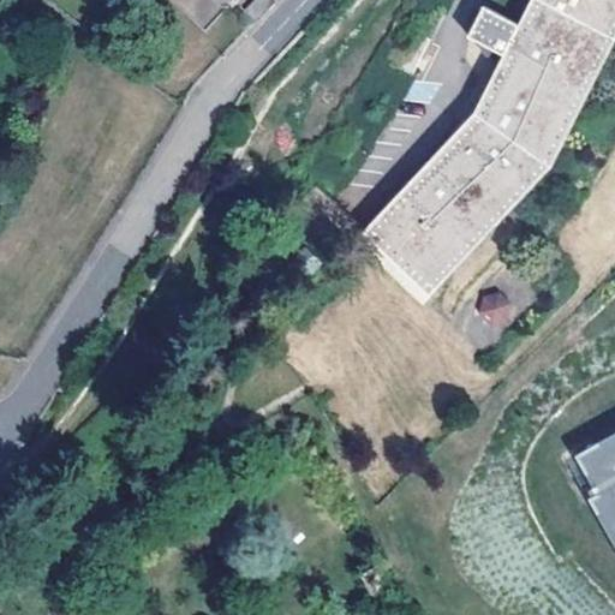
[(255,19),(274,1),(273,0),(251,0),(244,7),(255,19)]
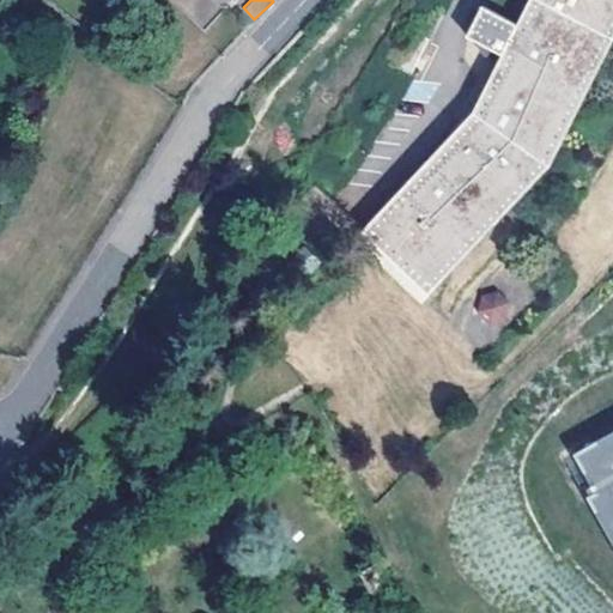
[(612,0),(529,0),(519,24),(483,5),(467,36),(503,54),(474,110),(364,229),(423,302),(551,165),(612,41),(612,0)]
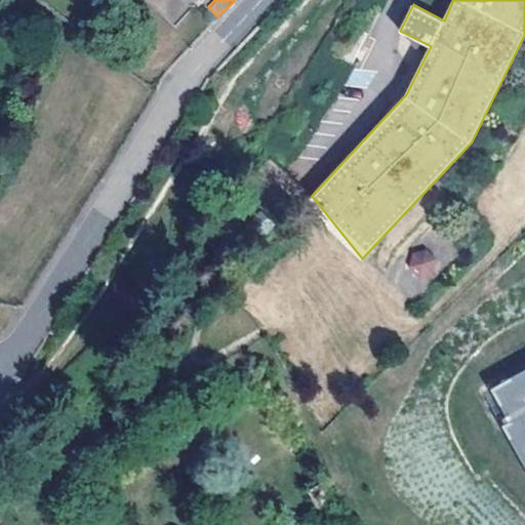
[(354,27),(339,56),(353,64),(366,33),(354,27)]
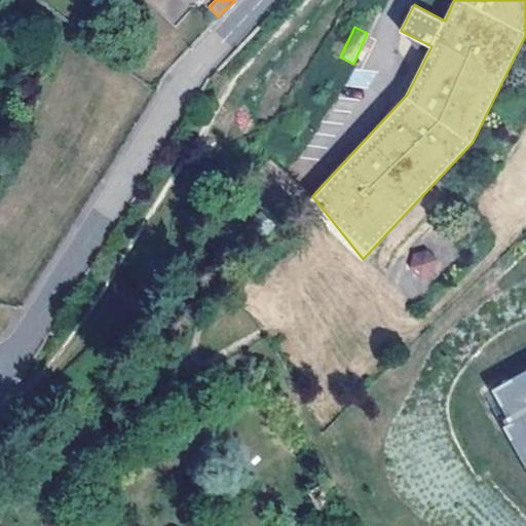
[(407,261),(423,282),(440,268),(423,249),(407,261)]
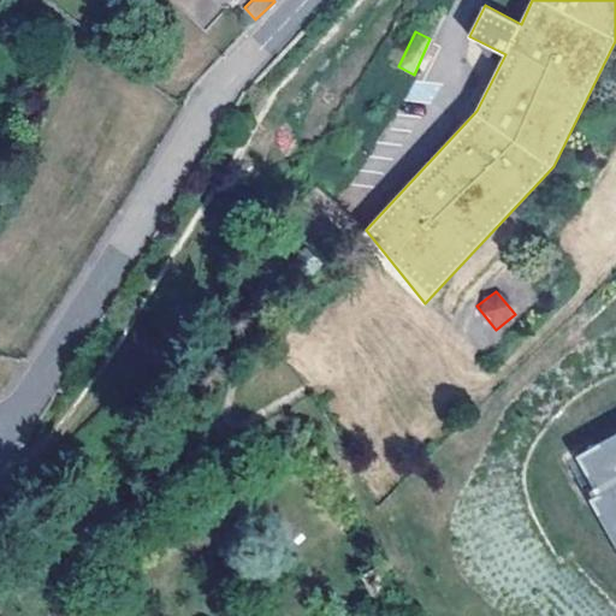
[(615,433),(576,456),(598,495),(590,499),(615,545),(615,433)]
